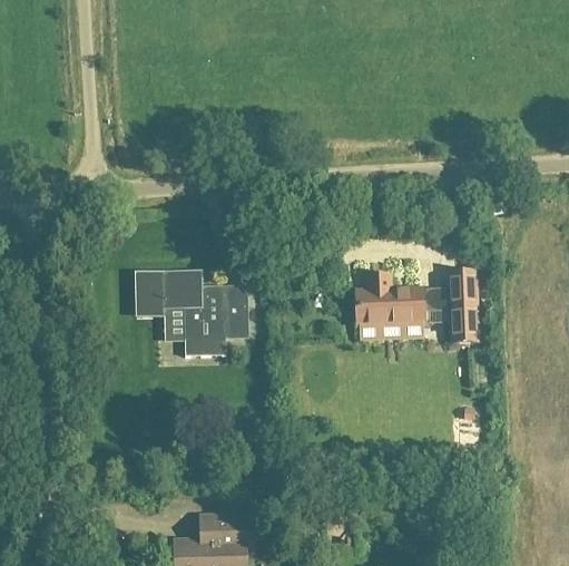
[(502,199),(491,199),(492,211),(503,211),(502,199)]
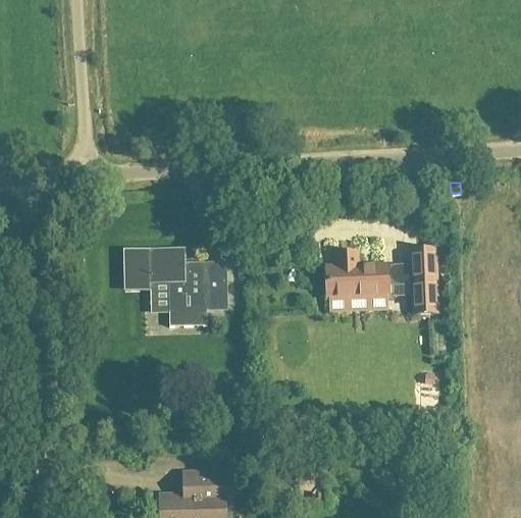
[(184,246),(122,248),(122,249),(127,249),(128,281),(167,280),(168,324),(206,323),(206,298),(226,298),(225,267),(185,268),(184,246)]
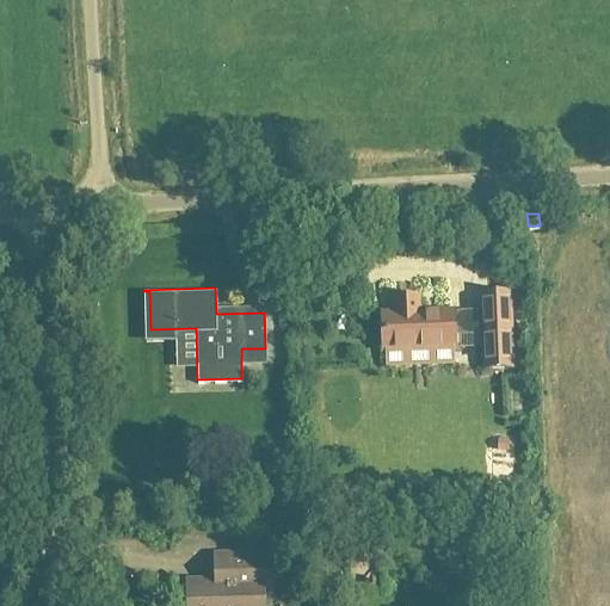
[(392,309),(381,309),(382,347),(454,345),(453,307),(418,308),(418,292),(392,294),(392,309)]
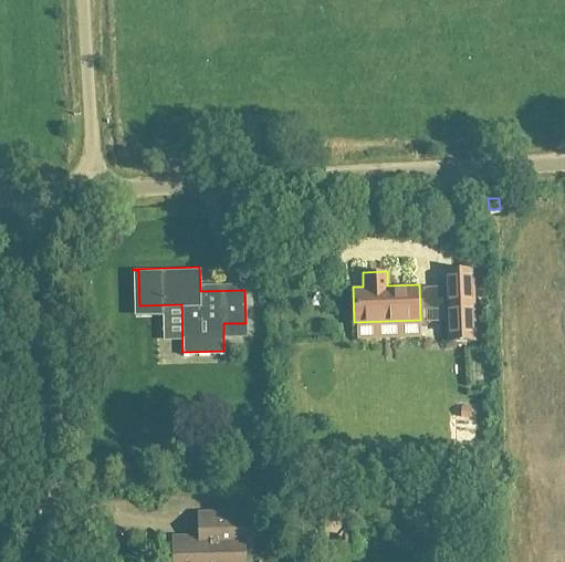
[(471,271),(445,272),(448,337),(473,336),(471,271)]
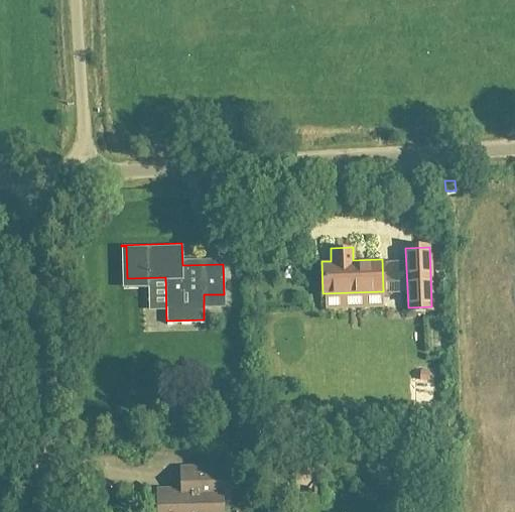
[(406,475),(405,459),(392,460),(393,475),(406,475)]
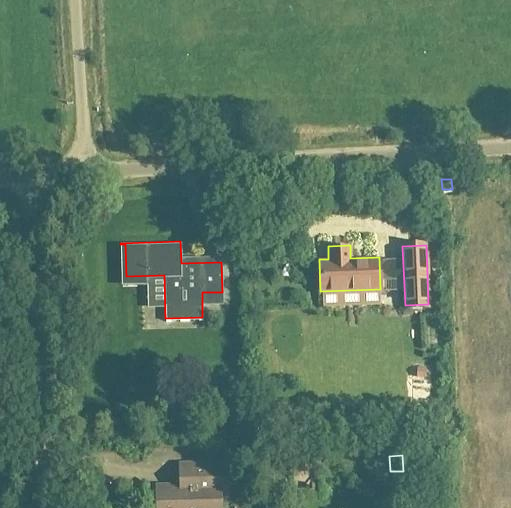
[(156,483),(156,507),(220,507),(220,495),(229,495),(227,460),(178,463),(179,482),(156,483)]
